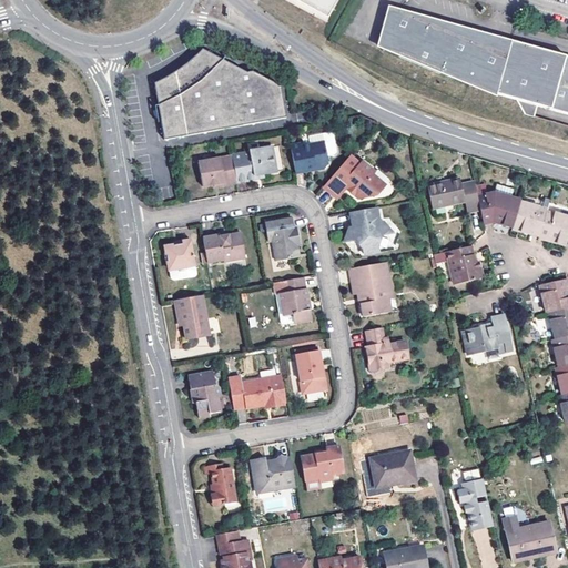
[(291,0),(327,20),(337,0),(291,0)]
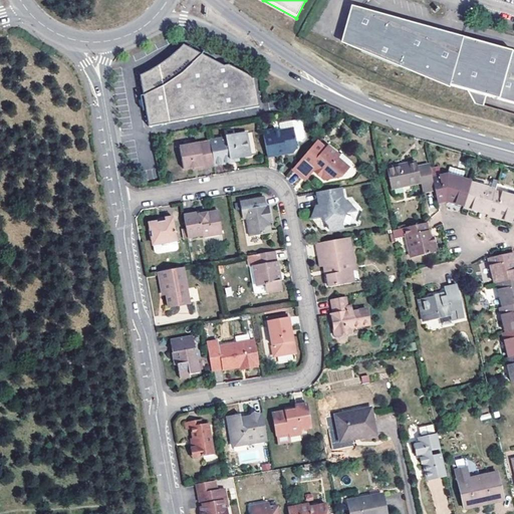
[(341,44),(347,46),(361,12),(439,44),(438,49),(449,52),(460,55),(465,38),(359,9),(352,7),(341,44)]
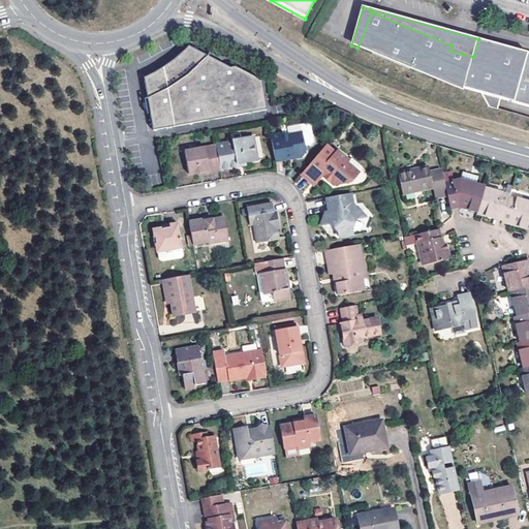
[(372,12),(358,48),(439,82),(439,79),(464,86),(463,89),(481,94),(490,106),(499,110),(502,99),(528,105),(528,53),(478,39),(473,57),(462,54),(450,51),(452,45),(372,12)]
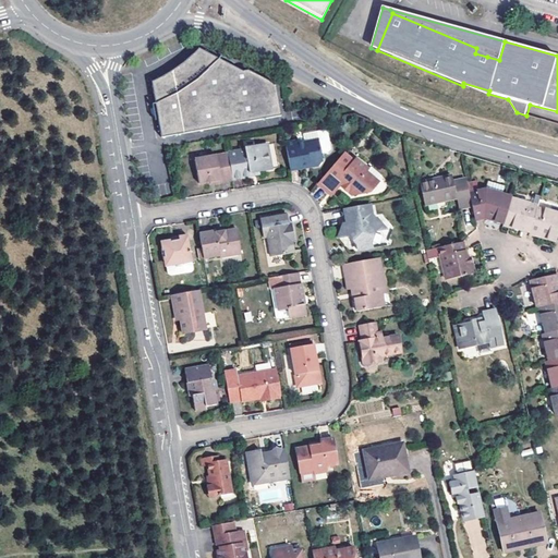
[(159,132),(279,110),(273,81),(246,65),(241,67),(196,43),(193,47),(186,53),(177,61),(165,70),(149,75),(159,132)]
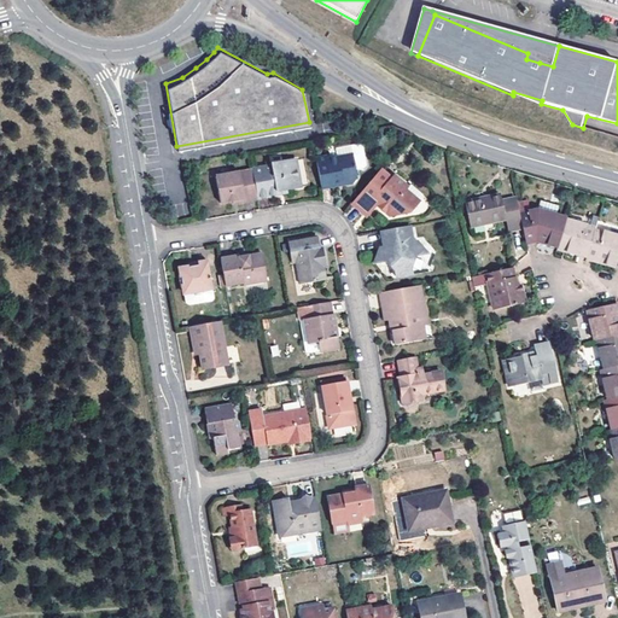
[(513,92),(513,95),(541,106),(541,104),(542,100),(513,92)]
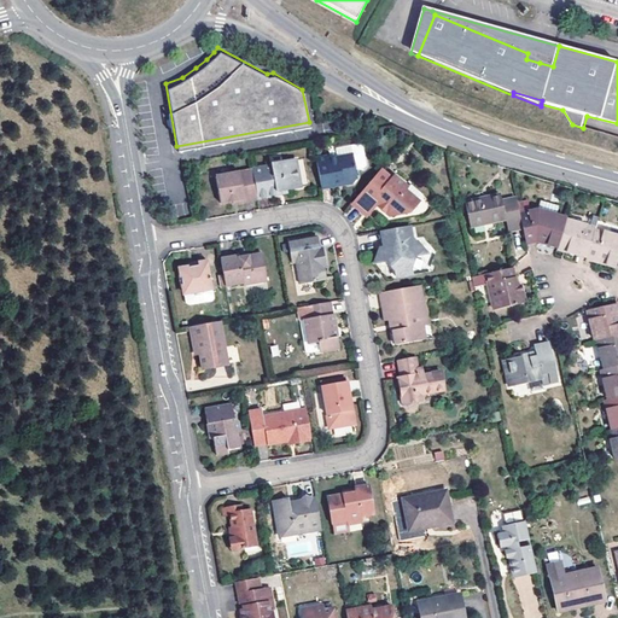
[(331,152),(318,155),(324,185),(336,184),(334,180),(345,178),(349,180),(356,179),(359,175),(356,167),(363,165),(366,162),(362,143),(359,140),(351,143),(353,152),(338,155),(331,156),(331,152)]
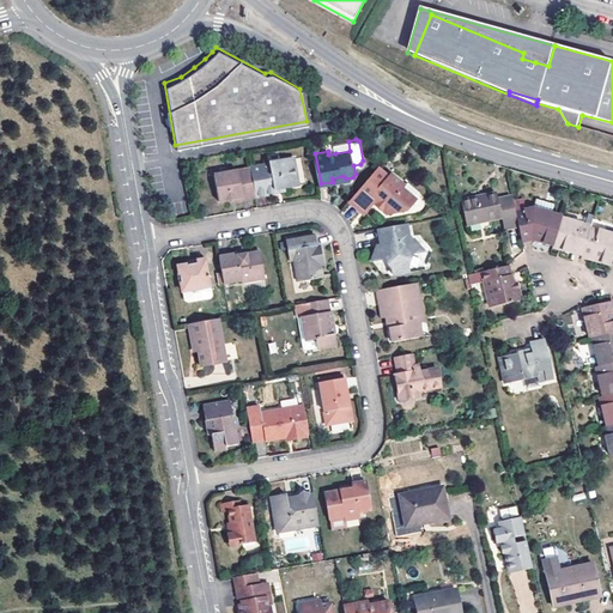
[(335,153),(350,151),(349,141),(333,144),(335,153)]
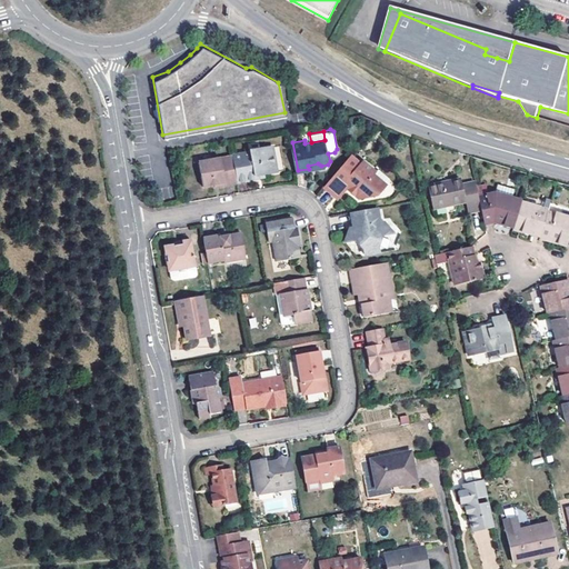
[(238,182),(257,179),(256,175),(266,172),(277,170),(272,145),(250,149),(250,151),(233,155),(233,156),(238,182)]
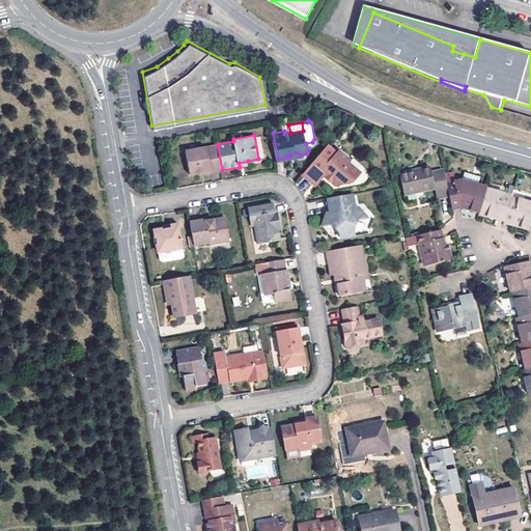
[(335,151),(338,148),(329,141),(326,144),(335,151)]
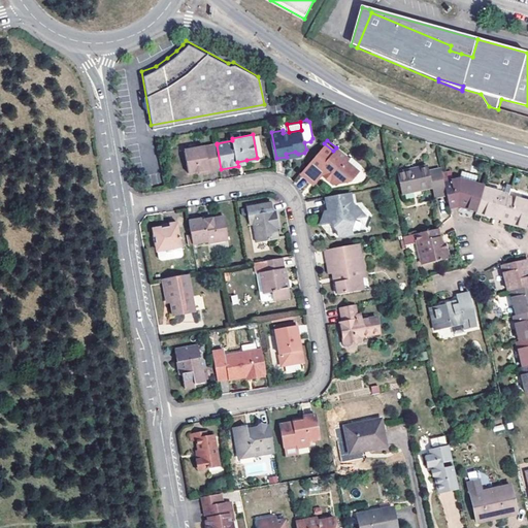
[(350,157),(336,147),(333,151),(324,143),(301,174),(312,183),(321,171),(325,174),(323,177),(329,183),(332,178),(338,184),(340,183),(343,183),(343,182),(349,176),(352,178),(362,164),(351,155),(350,157)]
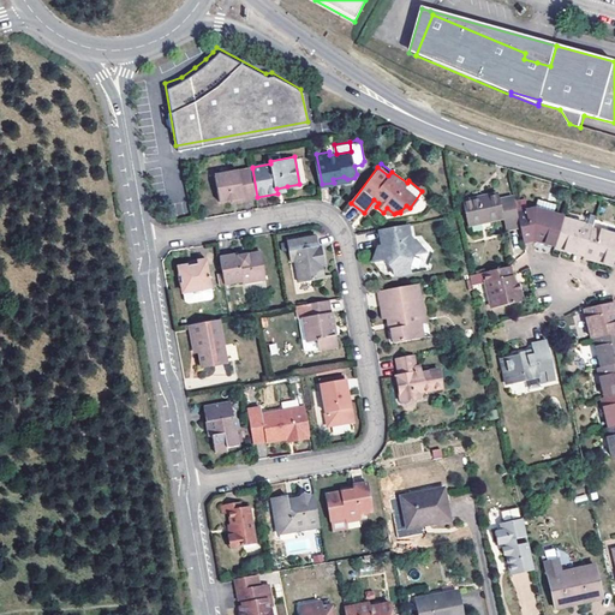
[(257,197),(252,168),(216,175),(221,202),(232,199),(243,198),(243,201),(258,198),(257,197)]
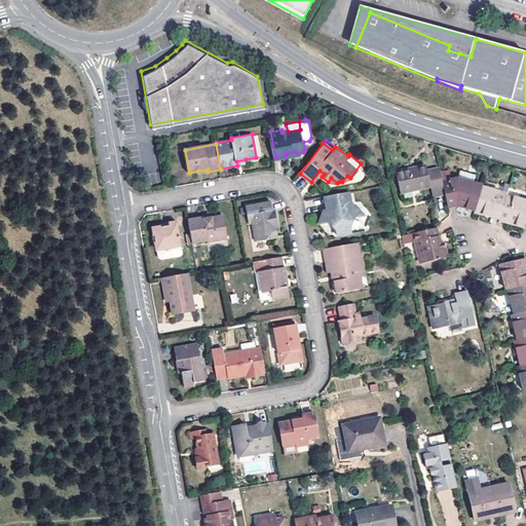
[(431,199),(446,196),(443,183),(440,170),(425,173),(424,168),(397,174),(401,194),(428,189),(431,199)]
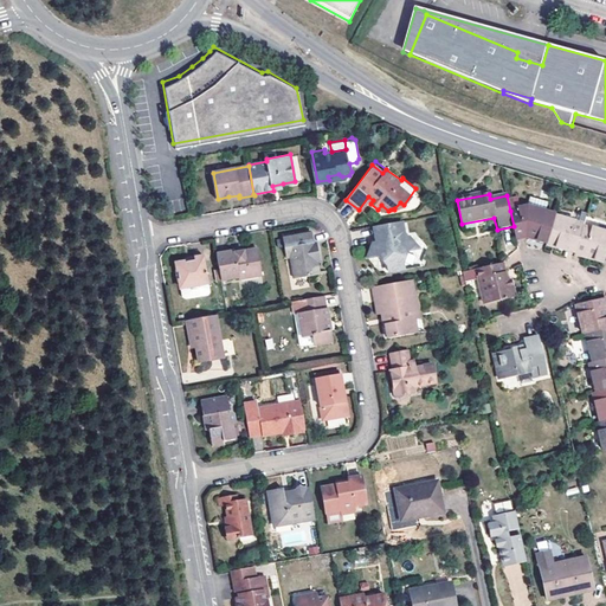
[(368,197),(359,210),(363,213),(371,204),(373,200),(368,197)]
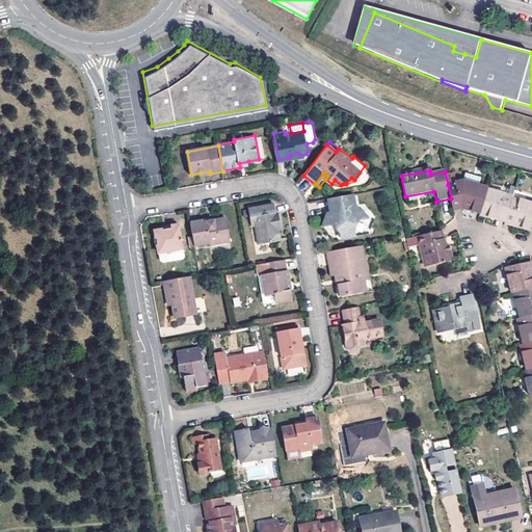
[(462,209),(480,214),(487,189),(488,188),(490,178),(470,173),(467,182),(448,185),(451,198),(453,210),(462,209)]
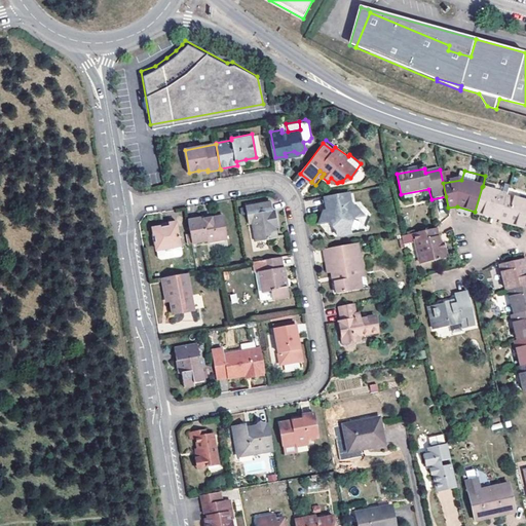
[(508,195),(482,187),(475,212),(487,216),(500,219),(506,195),(508,195)]
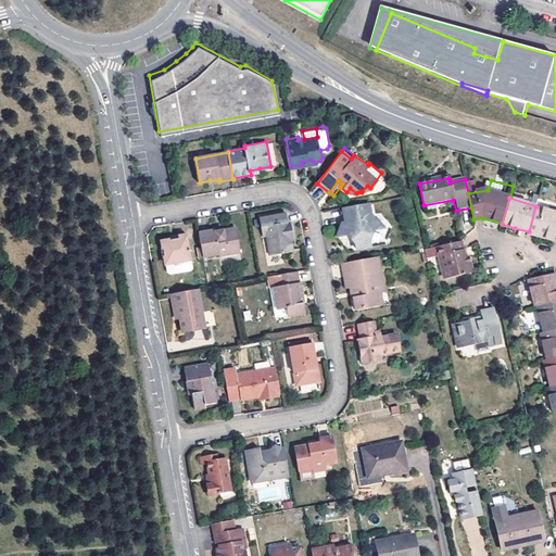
[(536,206),(535,206),(529,231),(529,234),(541,237),(554,241),(555,239),(555,235),(555,204),(542,200),(538,202),(536,206)]
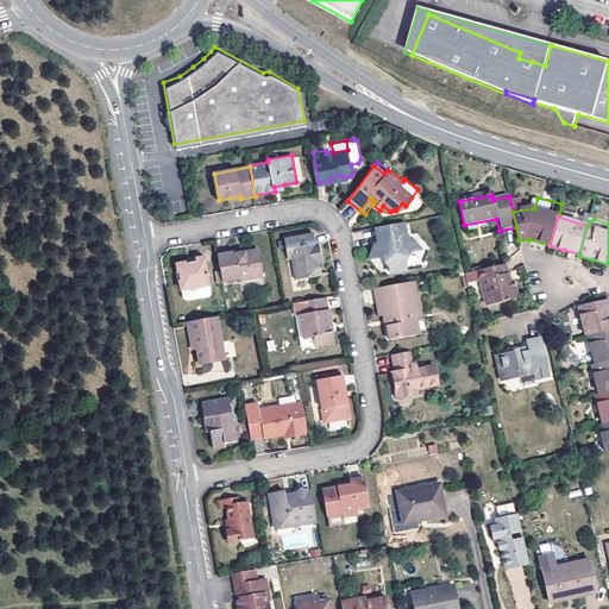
[(402,224),(375,228),(378,245),(375,246),(370,259),(381,258),(389,269),(390,274),(405,270),(405,267),(409,252),(419,250),(409,239),(406,240),(402,224)]
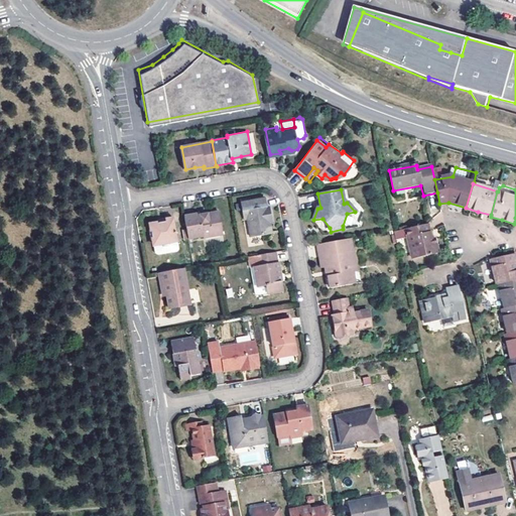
[(246,208),(247,216),(251,237),(272,233),(270,223),(268,214),(271,214),(269,205),(266,205),(265,197),(240,201),(242,209),(246,208)]
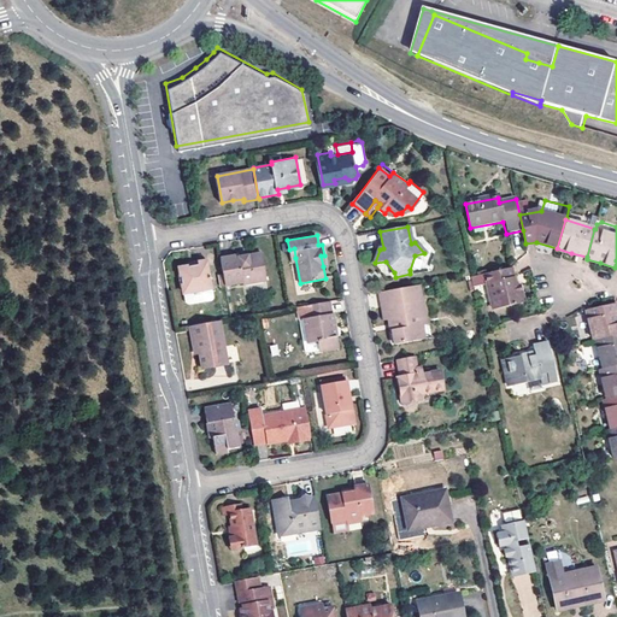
[(251,258),(241,260),(241,258),(223,260),(228,289),(246,286),(246,288),(269,285),(265,259),(252,262),(251,258)]
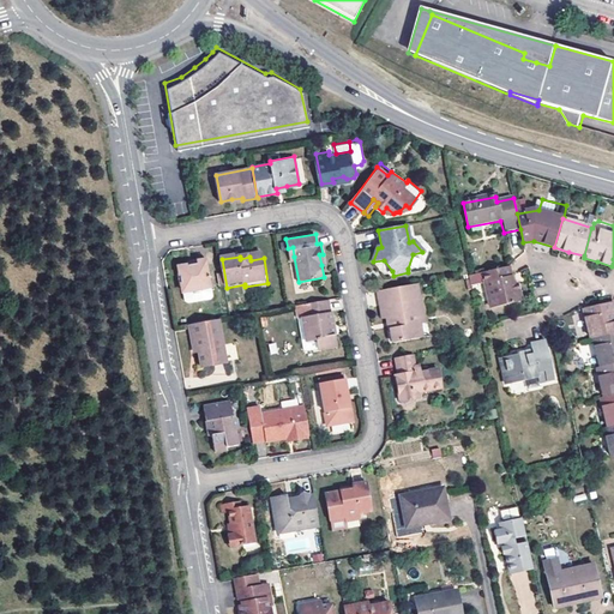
[(200,266),(191,269),(181,270),(182,277),(185,289),(186,295),(188,307),(191,308),(214,304),(216,301),(214,290),(208,262),(199,264),(200,266)]
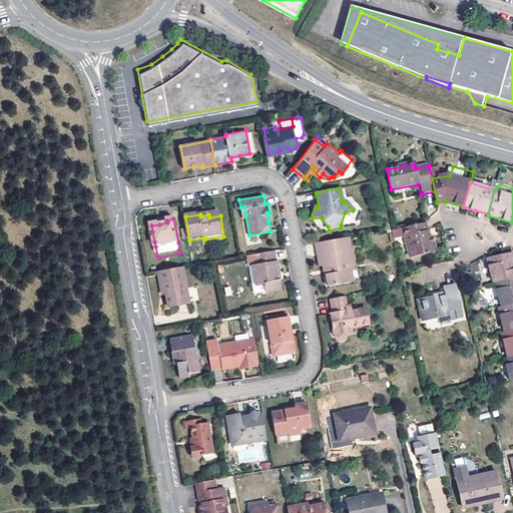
[(434,237),(432,237),(432,236),(429,237),(426,223),(404,227),(411,258),(435,252),(437,251),(434,237)]
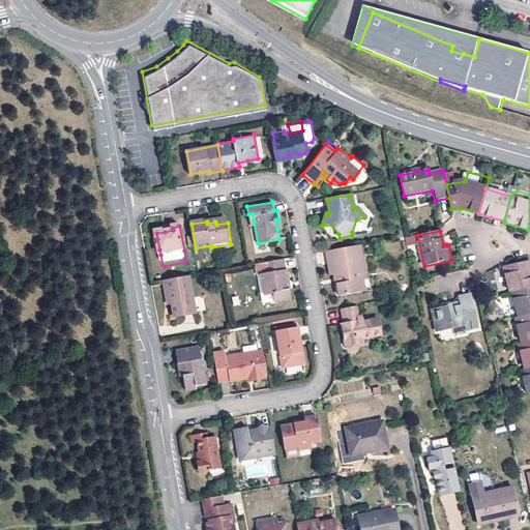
[(342,288),(343,293),(343,296),(374,291),(373,289),(365,291),(363,280),(367,278),(361,244),(332,251),(334,264),(330,265),(332,276),(335,275),(339,274),(341,284),(342,288)]
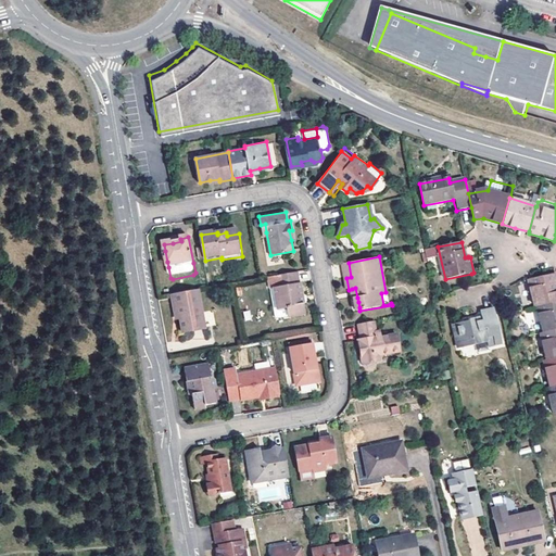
[(279,308),(287,307),(290,306),(292,316),(306,313),(304,303),(306,302),(307,300),(307,297),(304,294),(303,295),(302,292),(301,292),(297,273),(277,276),(280,287),(274,288),(276,298),(277,298),(279,308)]
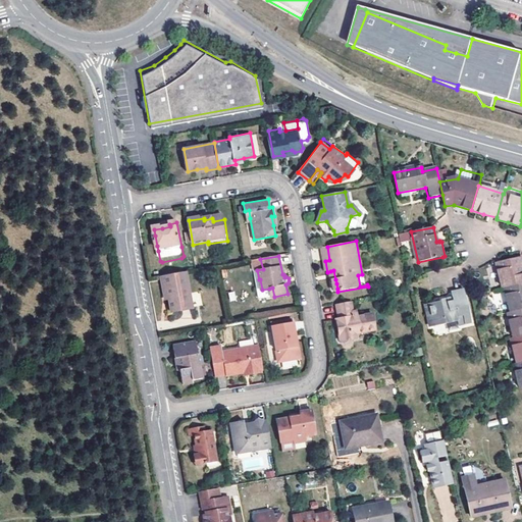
[(521,260),(521,258),(498,263),(503,288),(504,288),(521,283),(521,260)]
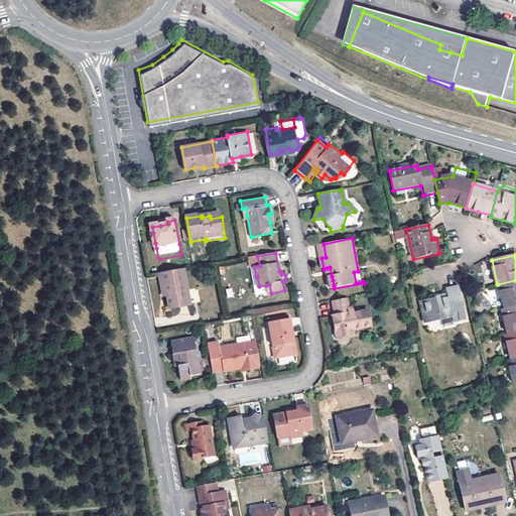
[(167,292),(167,296),(170,310),(191,306),(184,270),(160,275),(163,292),(167,292)]
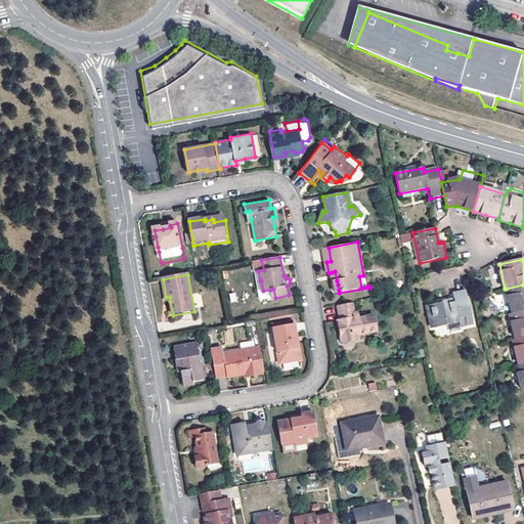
[(523,285),(506,289),(512,313),(523,310),(523,285)]
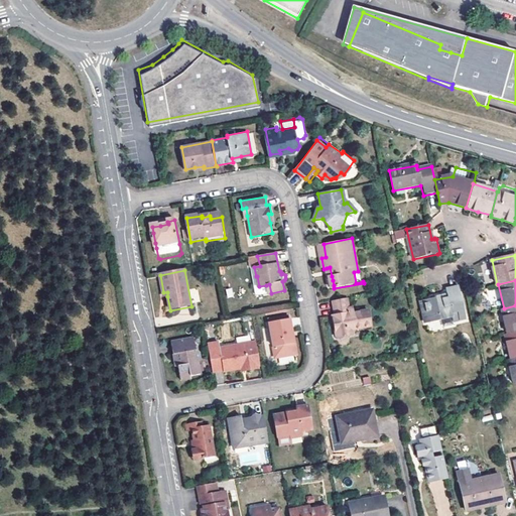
[(445,290),(445,286),(423,291),(425,301),(432,300),(432,301),(447,298),(445,290)]
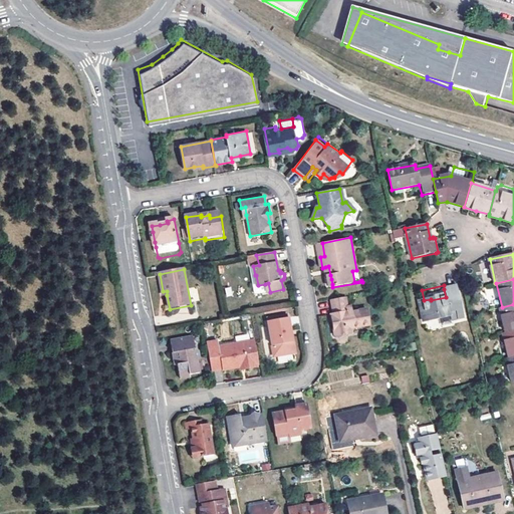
[(444,289),(446,297),(451,317),(452,319),(463,317),(457,286),(444,289)]
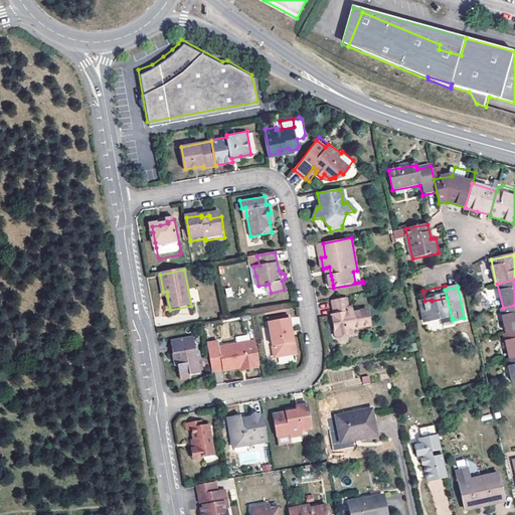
[(190,289),(191,302),(198,301),(197,288),(190,289)]
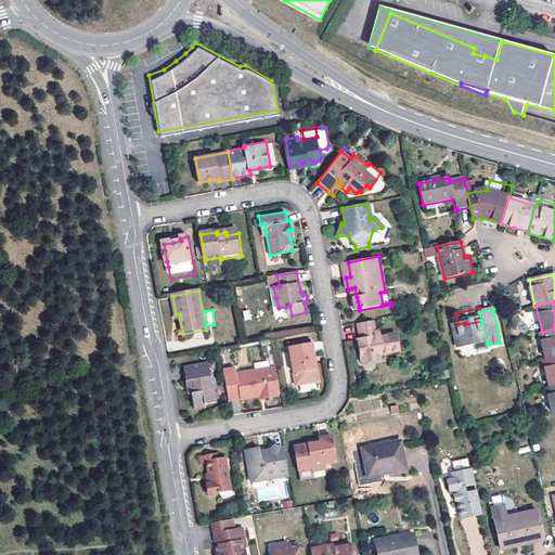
[(364,364),(377,361),(376,357),(381,356),(401,351),(398,335),(383,337),(382,331),(378,332),(375,321),(360,324),(362,339),(359,340),(364,364)]
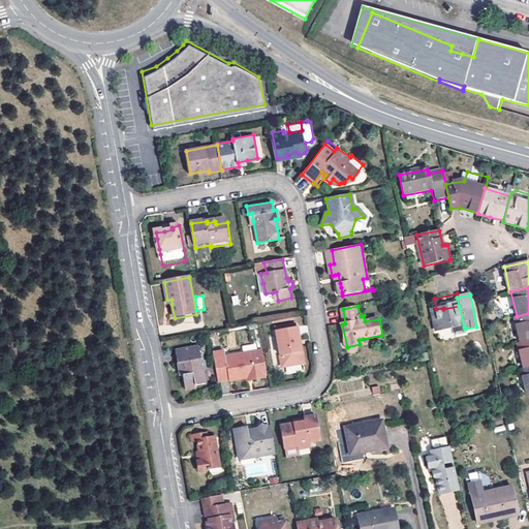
[(464,327),(459,306),(443,309),(443,308),(436,309),(432,310),(437,333),(453,331),(452,329),(464,327)]
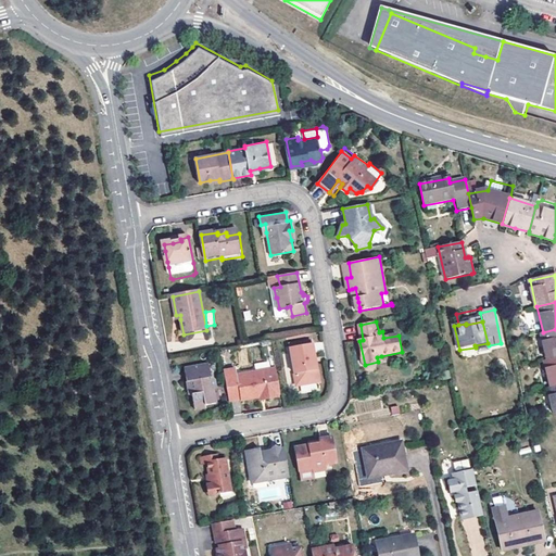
[(555,329),(543,332),(541,333),(546,359),(555,357),(555,329)]
